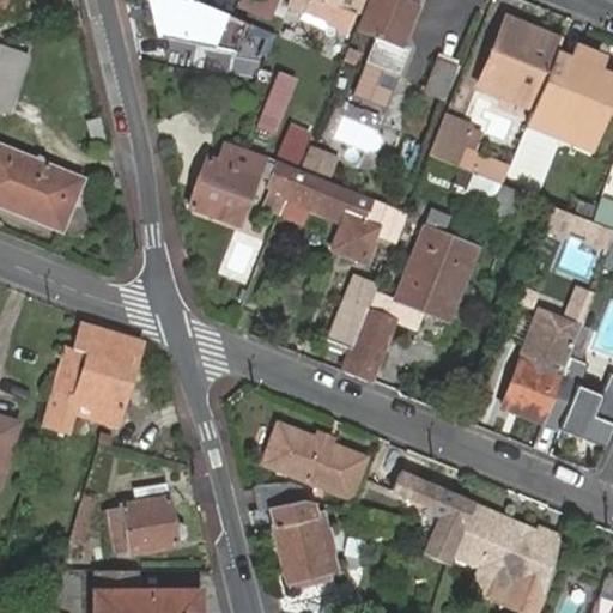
[(18,0),(0,0),(0,16),(20,12),(18,0)]
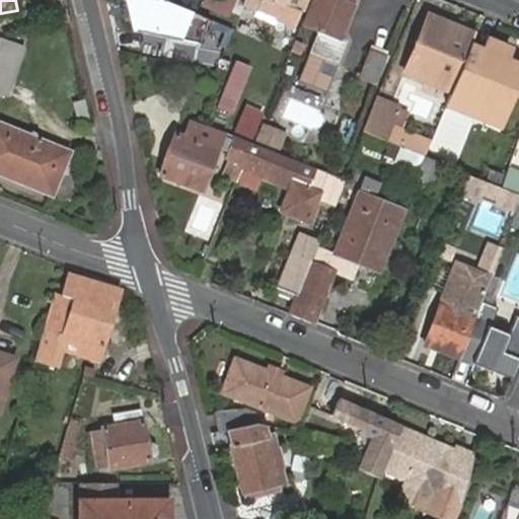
[(198,13),(164,0),(130,0),(137,28),(203,43),(212,19),(198,13)]
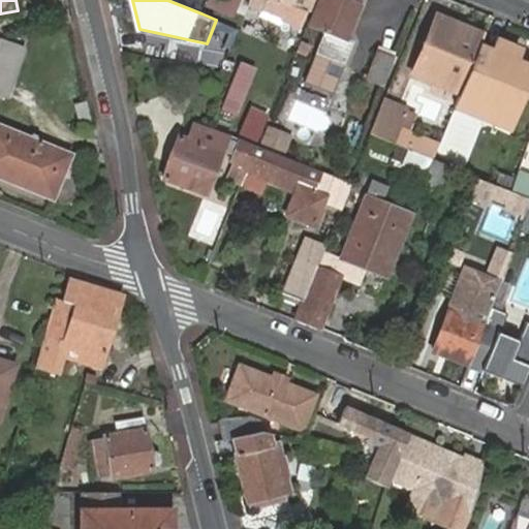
[(234,18),(239,0),(205,0),(204,7),(234,18)]
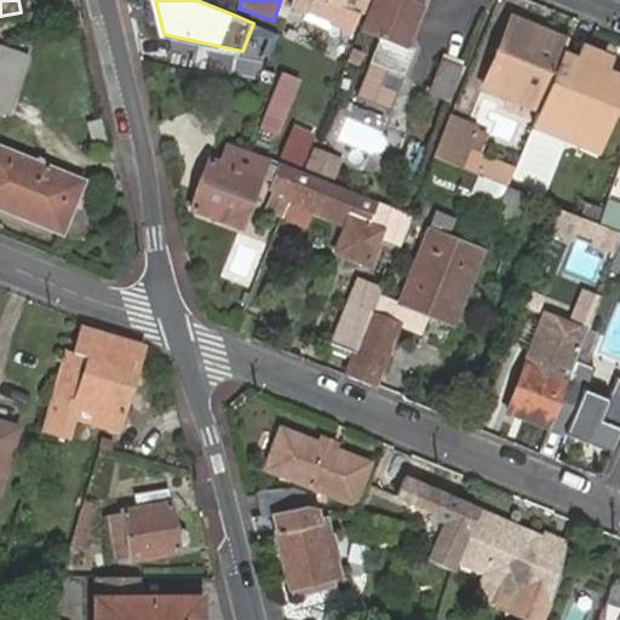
[(296,0),(293,5),(309,12),(311,7),(337,17),(336,22),(355,30),(366,0),(296,0)]
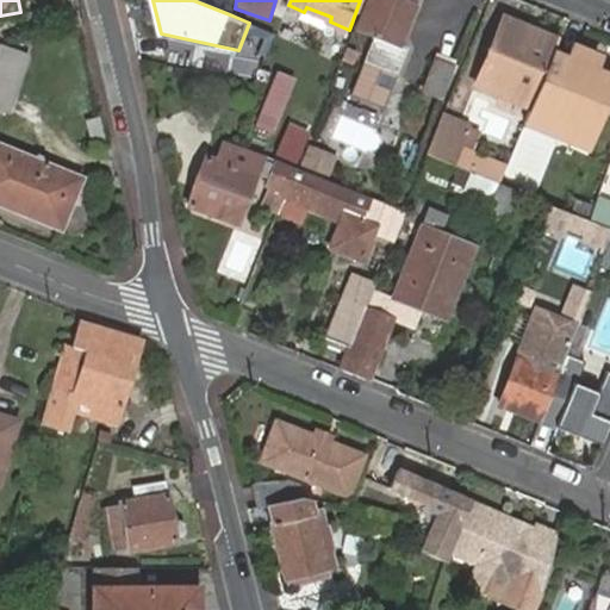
[(371,0),(360,29),(377,36),(367,58),(399,70),(410,47),(402,44),(417,5),(415,4),(416,0),(371,0)]
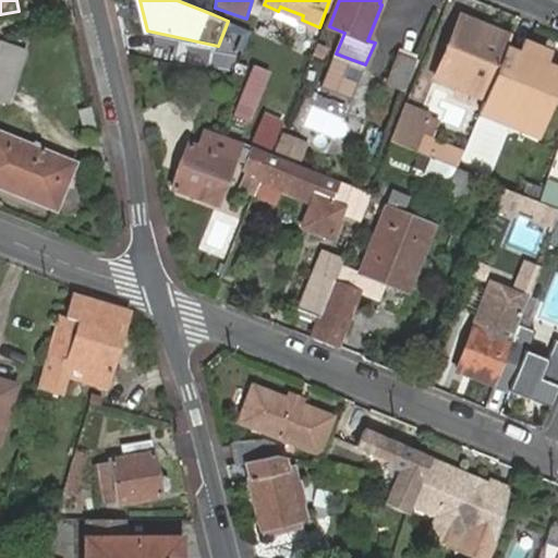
[(506,48),(510,37),(461,15),(436,76),(485,96),(488,91),(506,48)]
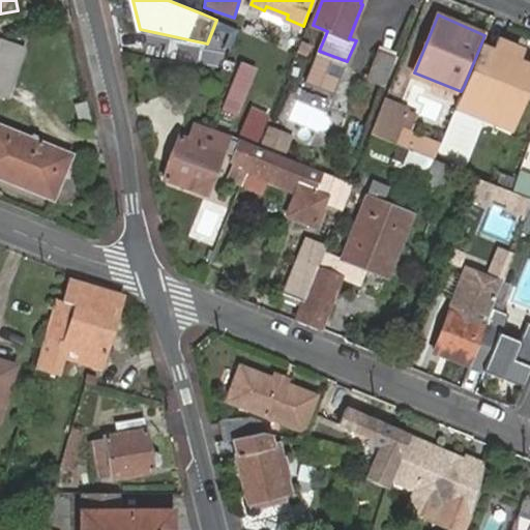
[(240,29),(225,24),(218,37),(223,45),(232,48),(240,29)]
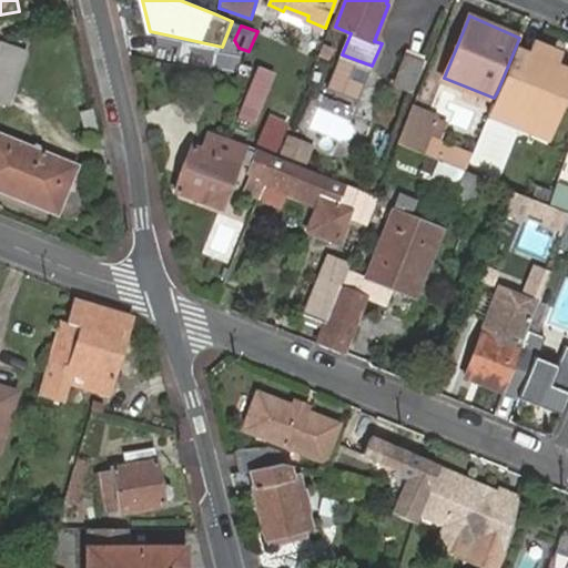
[(0,42),(0,72),(4,60),(21,66),(27,52),(0,42)]
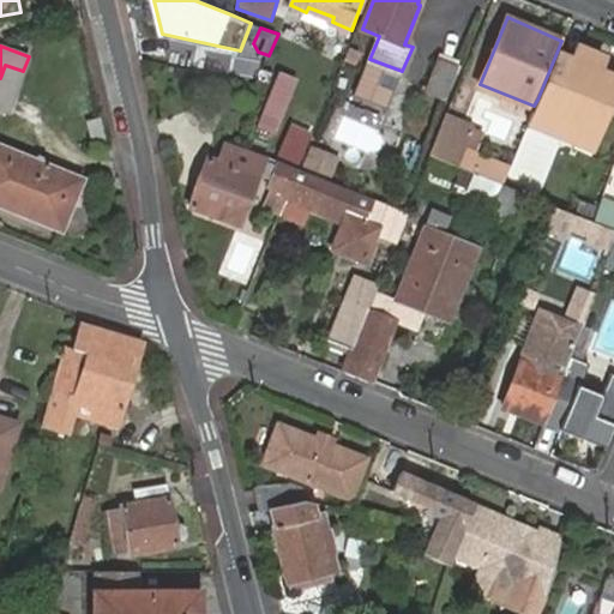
[(578,49),(572,60),(596,70),(601,59),(578,49)]
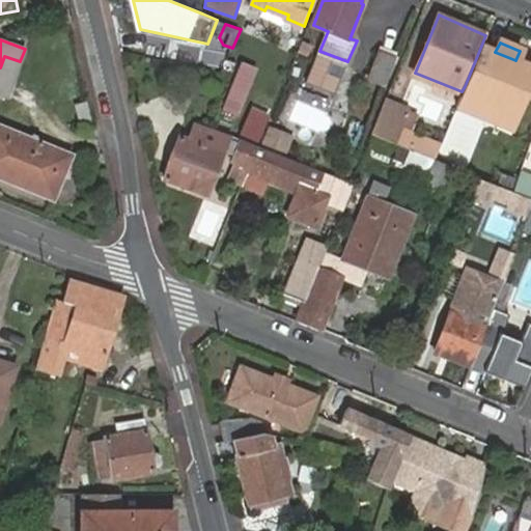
[(495,52),(481,46),(465,86),(462,91),(459,98),(513,120),(530,78),(530,66),(515,60),(495,52)]
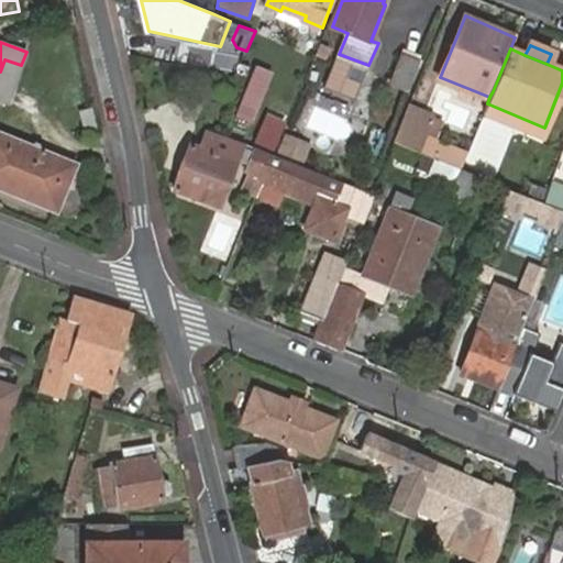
[(400,52),(389,81),(408,88),(420,59),(400,52)]
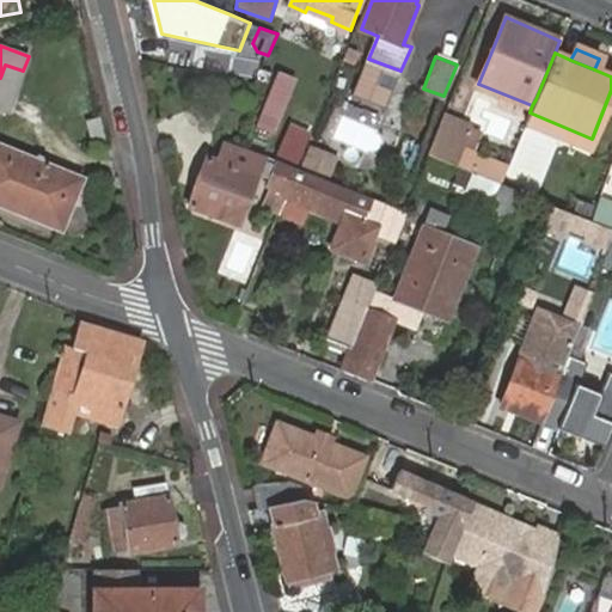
[(5,65),(0,78),(0,109),(10,112),(23,71),(5,65)]
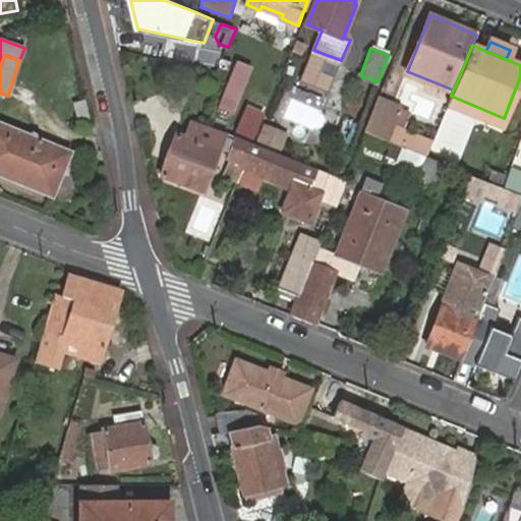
[(226,74),(217,111),(232,115),(241,78),(226,74)]
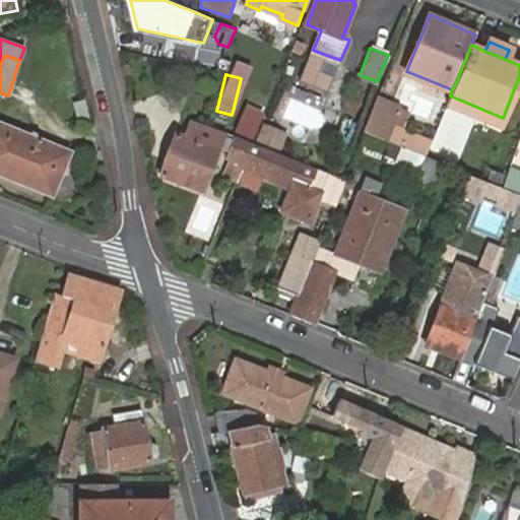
[(503,118),(450,95),(446,106),(499,127),(503,118)]
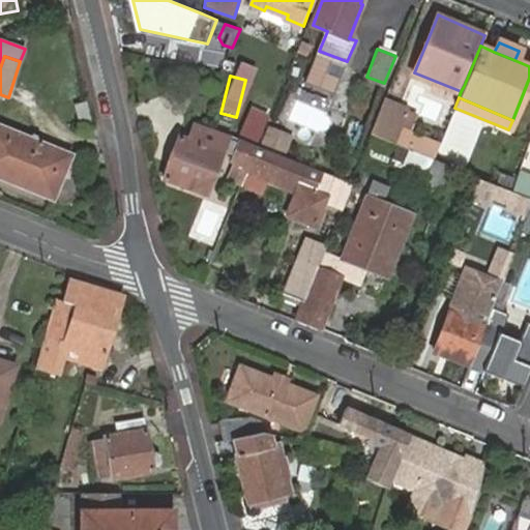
[(384,100),(371,133),(391,141),(405,109),(384,100)]
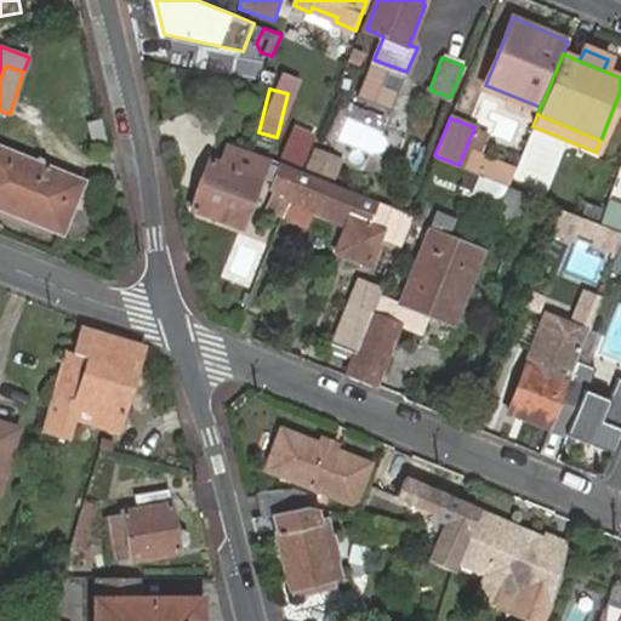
[(103,123),(89,125),(95,147),(108,144),(103,123)]
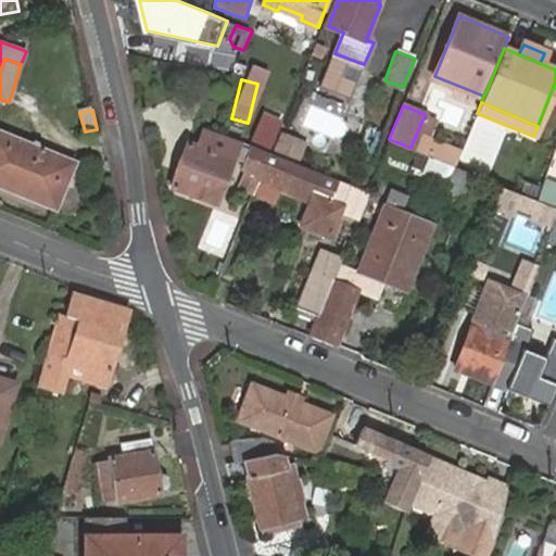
[(289,127),(280,150),(299,159),(308,136),(289,127)]
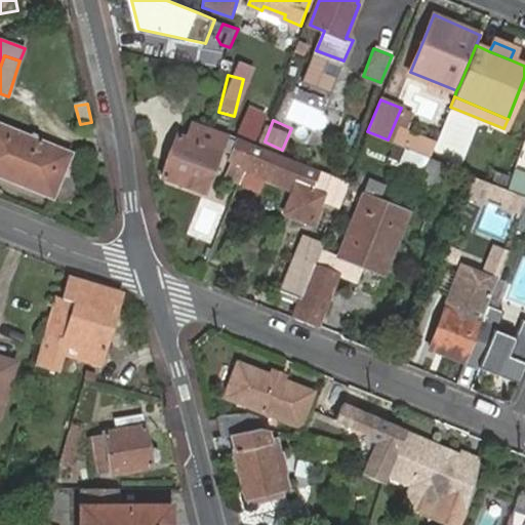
[(62,148),(0,122),(0,170),(35,184),(33,190),(55,199),(67,172),(53,167),(62,148)]
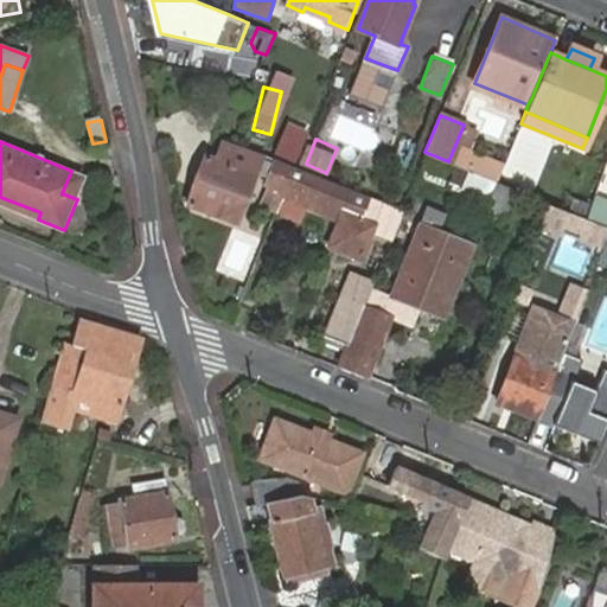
[(287,191),(296,166),(272,157),(272,159),(251,151),(244,168),(208,154),(190,203),(240,222),(256,174),(269,179),(268,185),(270,185),(287,191)]
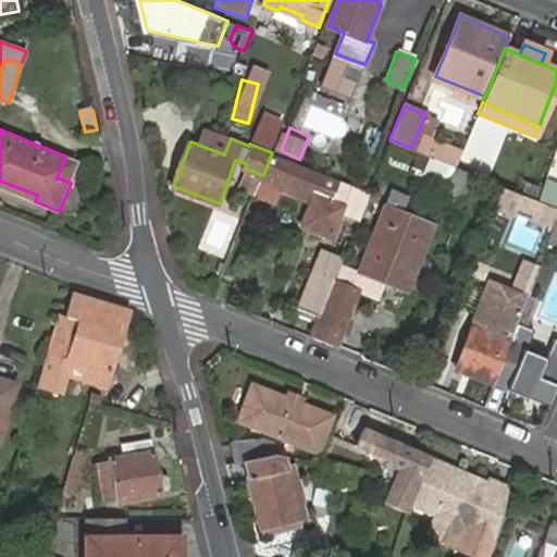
[(351,184),(274,153),(272,152),(263,175),(255,195),(277,203),(283,189),(312,201),(304,224),(331,235),(351,184)]
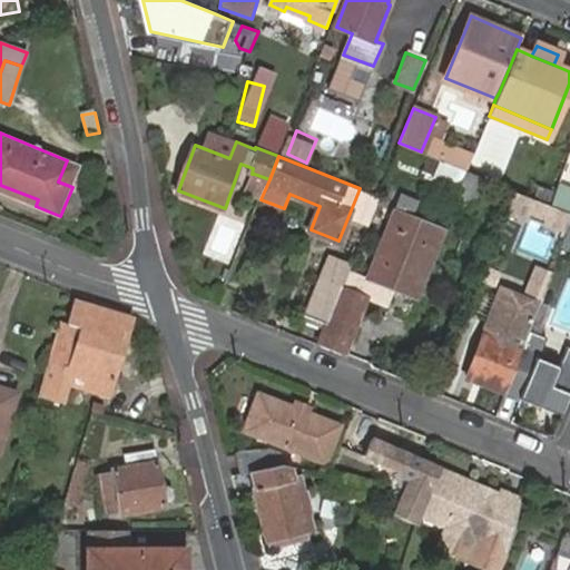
[(80,167),(67,160),(58,182),(72,187),(80,167)]
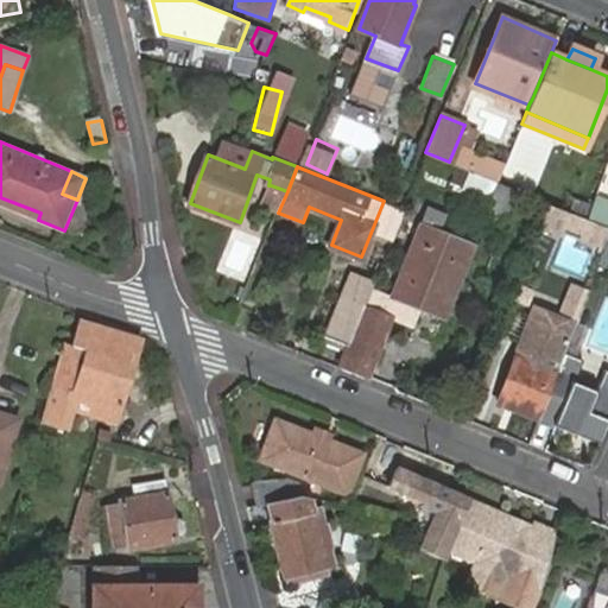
[(278,213),(287,191),(271,185),(261,207),(278,213)]
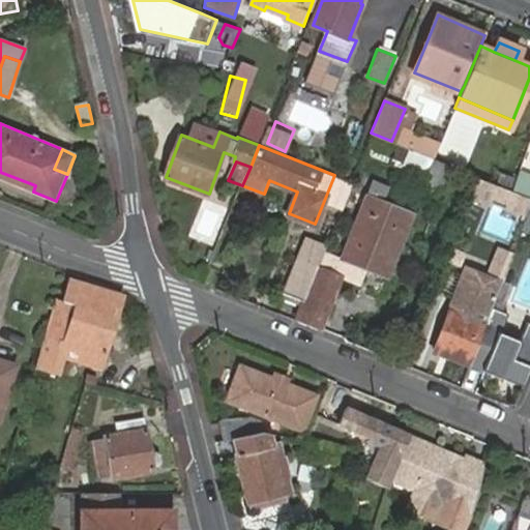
[(0,172),(0,177),(33,192),(35,185),(0,172)]
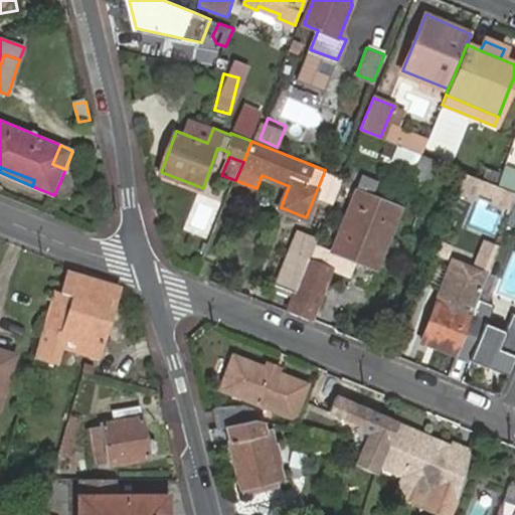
[(514,169),(509,167),(503,182),(514,186),(514,169)]
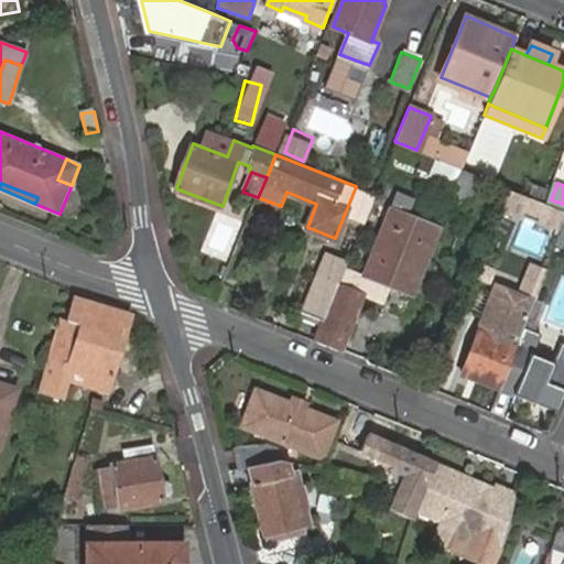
[(563,208),(510,187),(502,207),(516,213),(528,208),(545,216),(544,220),(563,228),(563,208)]
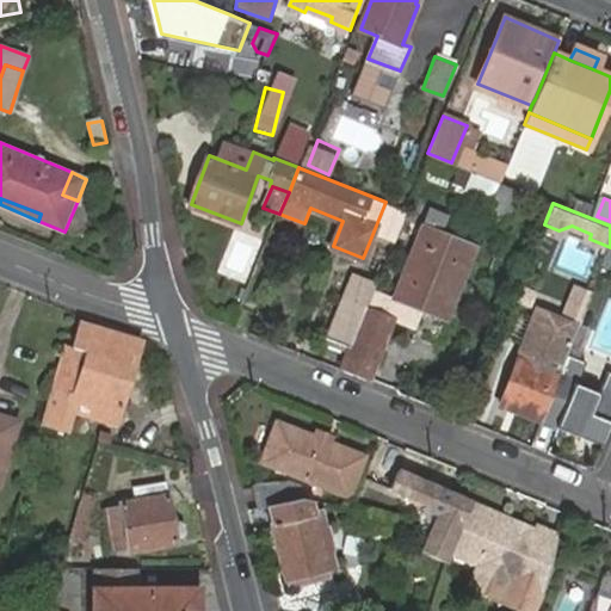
[(397,291),(448,312),(474,242),(424,222),(397,291)]
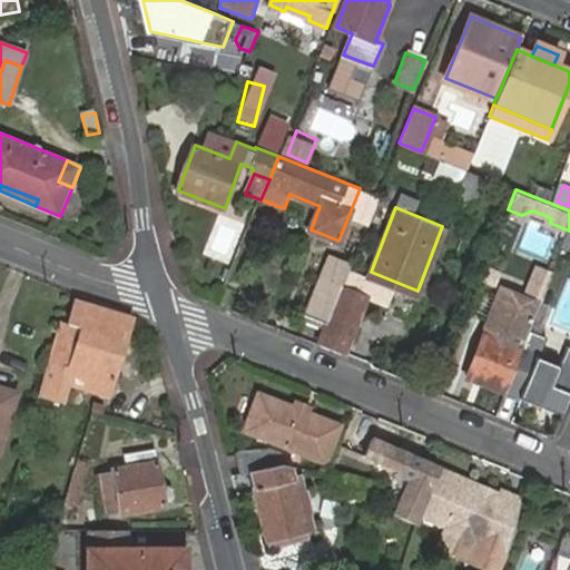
[(327,323),(342,287),(320,277),(304,314),(327,323)]
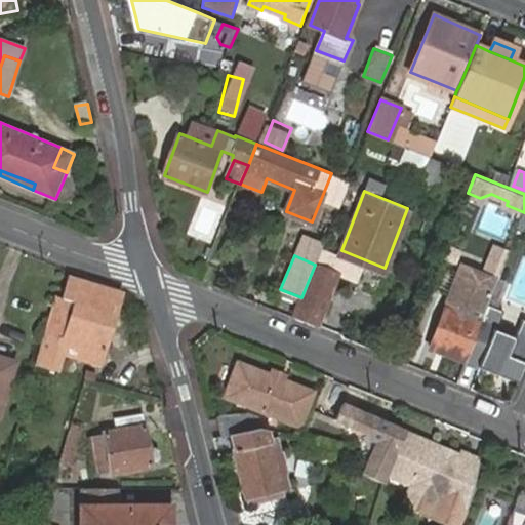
[(337,274),(315,265),(301,297),(294,317),(317,326),(337,274)]
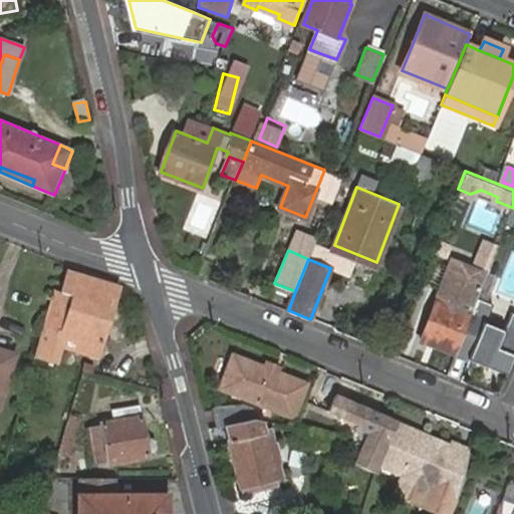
[(423,338),(458,352),(458,351),(462,339),(480,297),(489,274),(453,259),(423,338)]
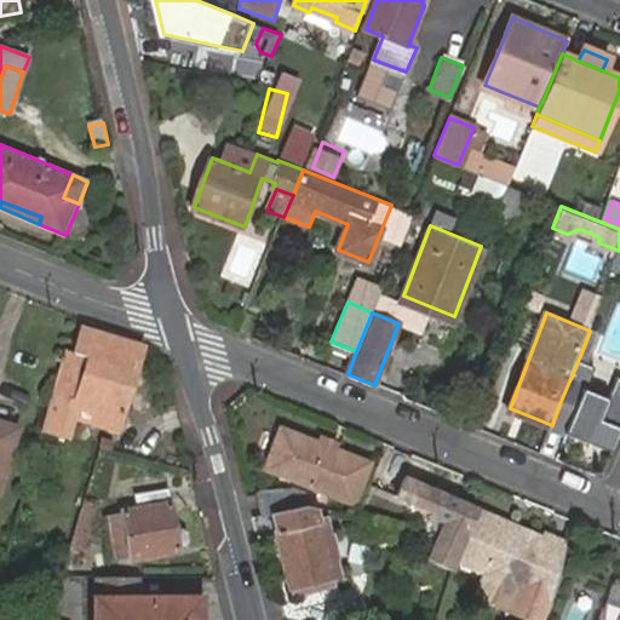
[(73,369),(62,367),(55,391),(44,430),(70,437),(75,419),(81,400),(126,414),(145,348),(87,328),(73,369)]
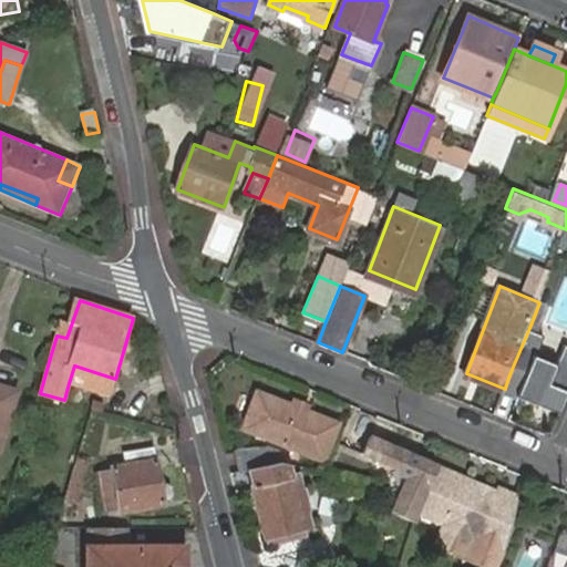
[(546,334),(529,328),(509,374),(524,381),(517,395),(562,414),(566,400),(566,344),(558,366),(537,356),(546,334)]
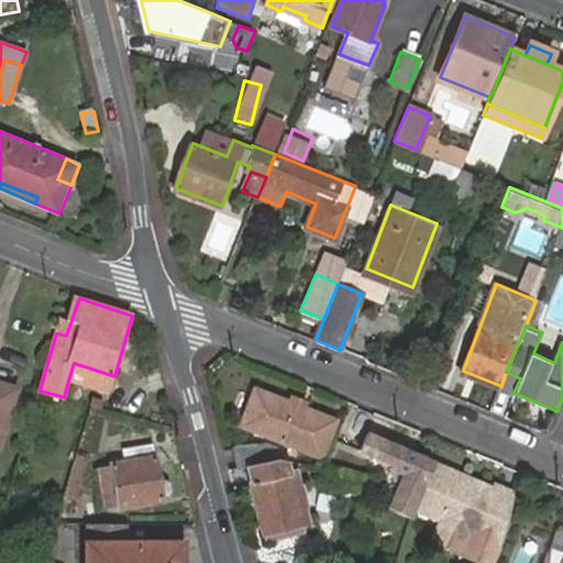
[(74,363),(68,381),(110,393),(114,376),(74,363)]
